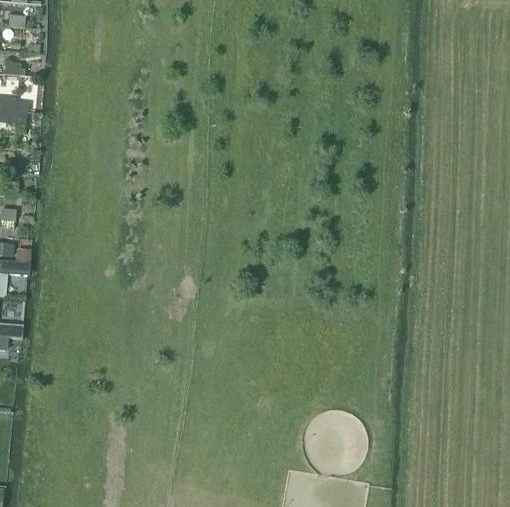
[(11,14),(9,25),(25,26),(26,16),(11,14)]
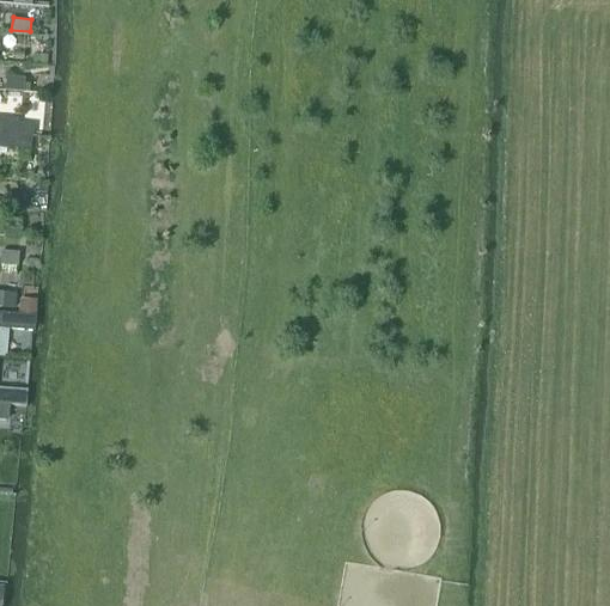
[(8,74),(7,89),(26,90),(28,77),(8,74)]
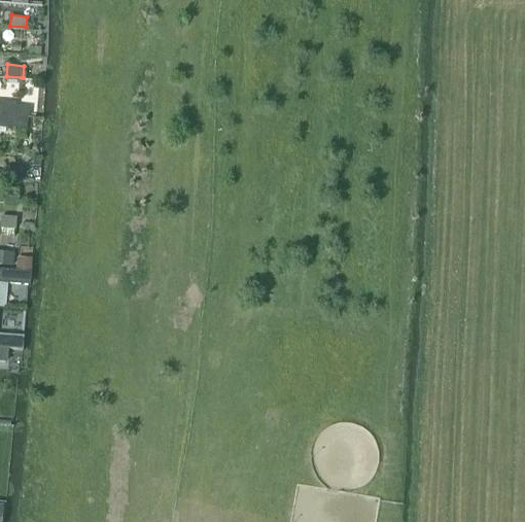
[(0,99),(0,111),(15,113),(15,115),(29,116),(30,105),(16,104),(16,101),(0,99)]
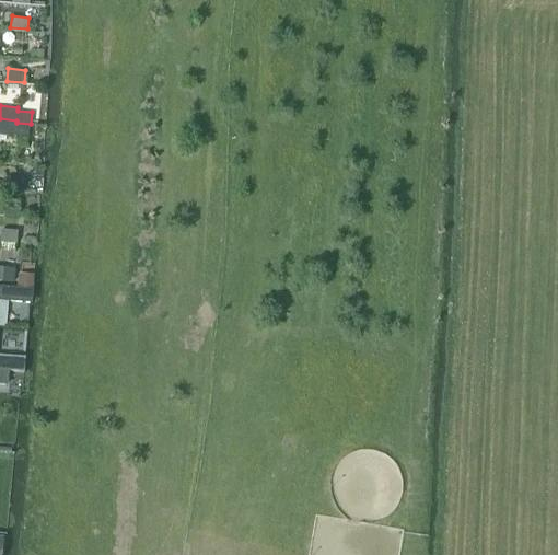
[(16,120),(0,118),(0,133),(30,136),(31,124),(16,123),(16,120)]
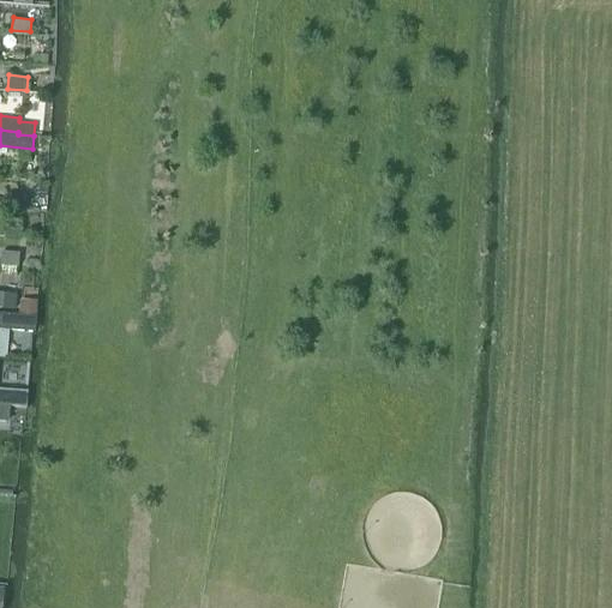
[(24,206),(25,193),(7,192),(6,205),(24,206)]
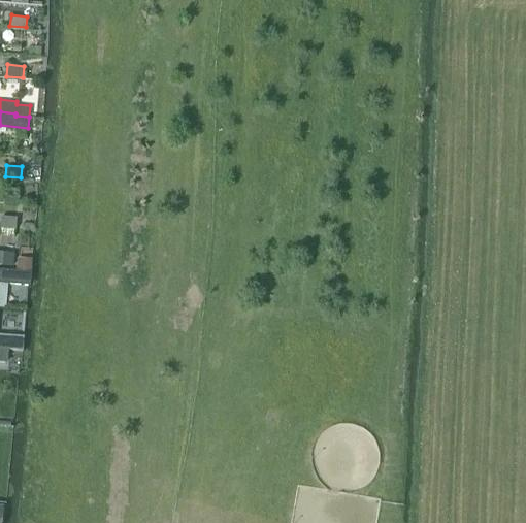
[(4,190),(3,201),(19,202),(20,191),(4,190)]
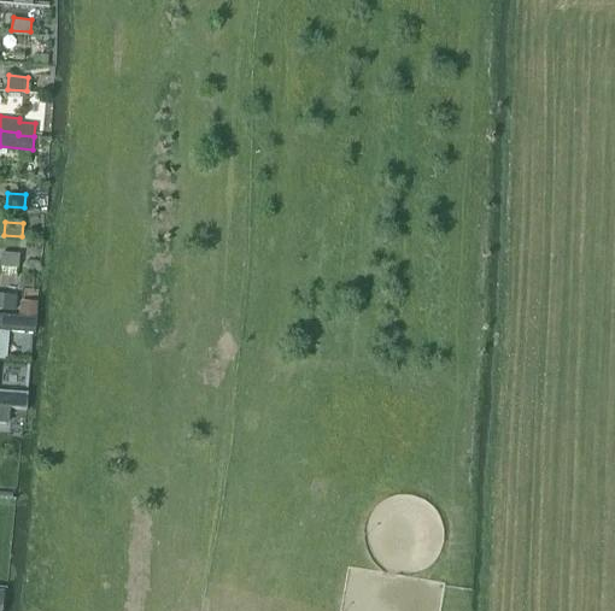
[(1,251),(0,264),(18,265),(19,252),(1,251)]
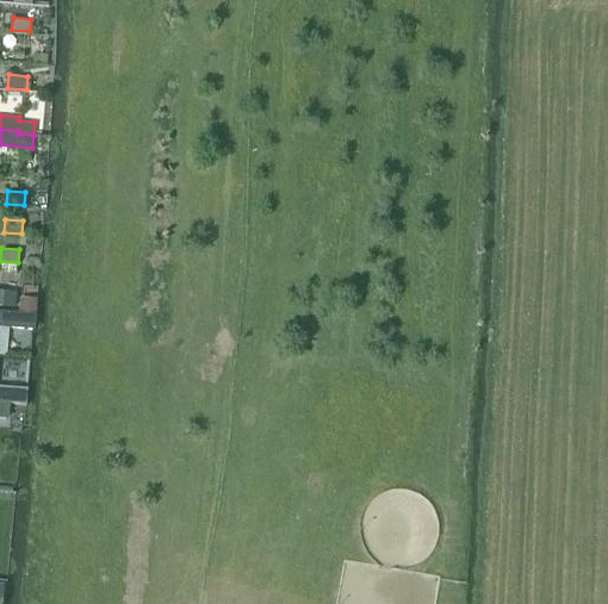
[(0,287),(0,303),(16,304),(17,290),(0,287)]
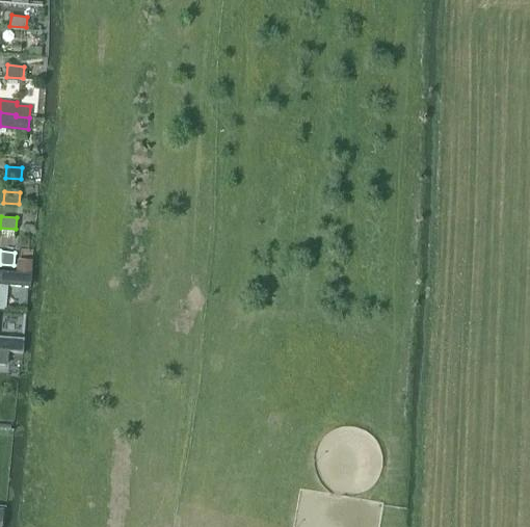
[(19,260),(18,270),(29,271),(30,271),(31,265),(31,261),(30,261),(19,260)]
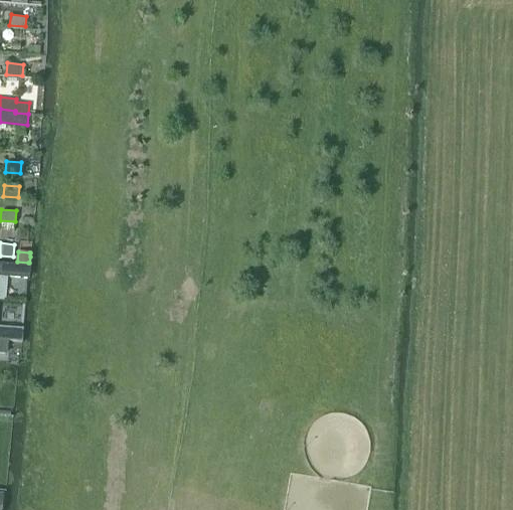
[(0,273),(16,275),(28,276),(29,263),(28,263),(17,262),(0,261),(0,273)]
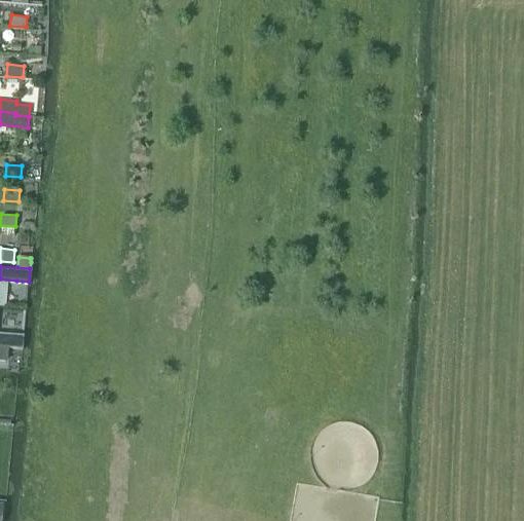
[(0,344),(23,346),(24,333),(0,331),(0,344)]
